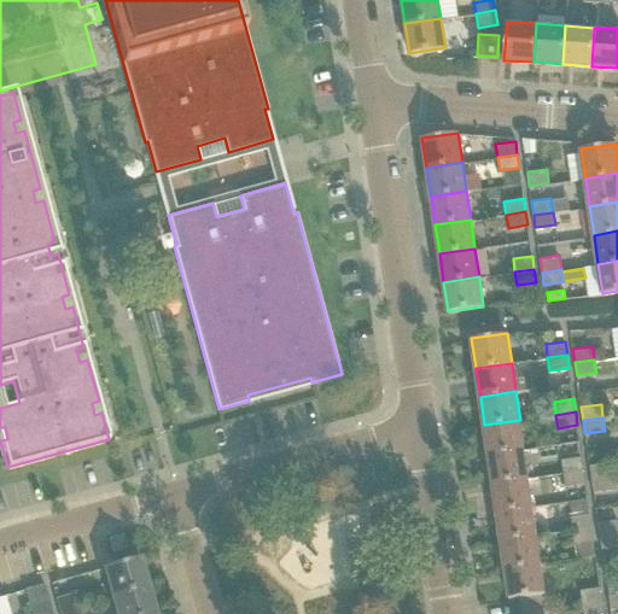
[(484,425),(488,454),(524,449),(520,420),(484,425)]
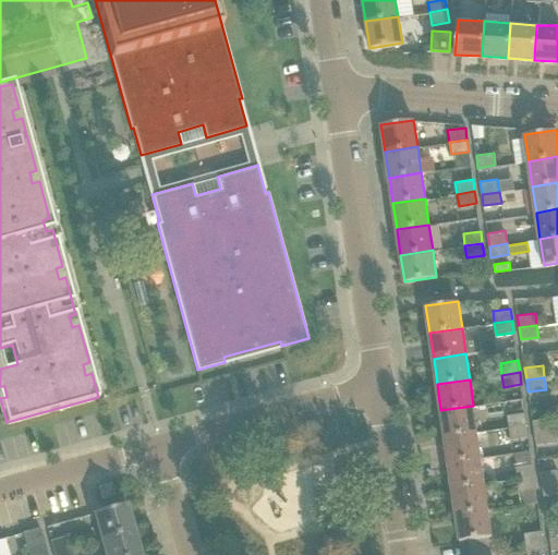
[(440,410),(445,436),(477,432),(473,406),(440,410)]
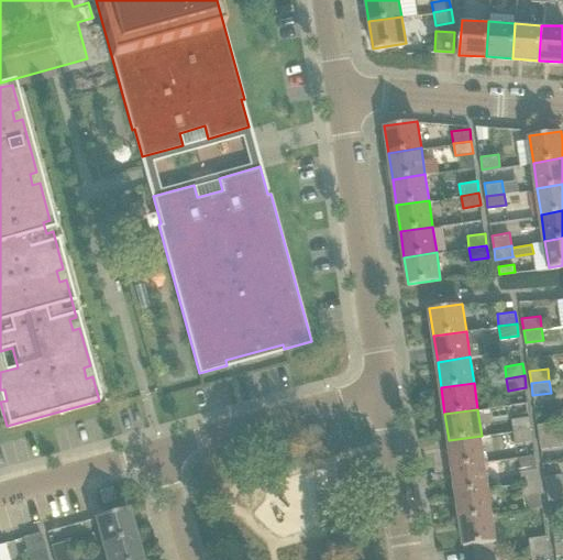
[(512,418),(514,430),(532,428),(530,416),(512,418)]
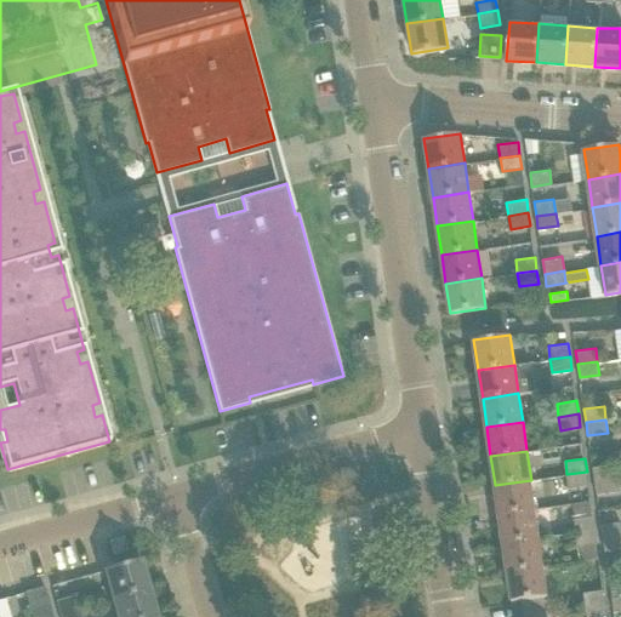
[(592,467),(594,480),(614,476),(613,463),(592,467)]
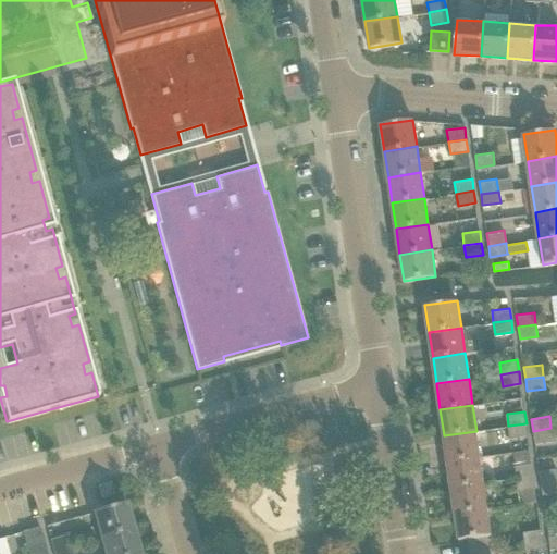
[(527,423),(508,426),(510,438),(528,435),(527,423)]
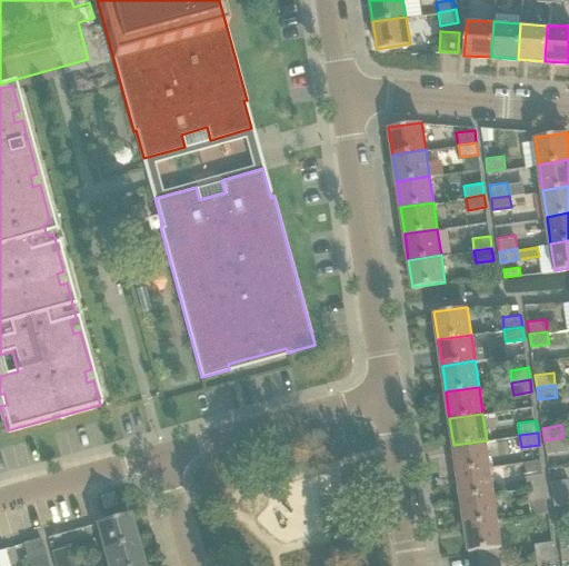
[(562,437),(545,440),(546,453),(565,449),(562,437)]
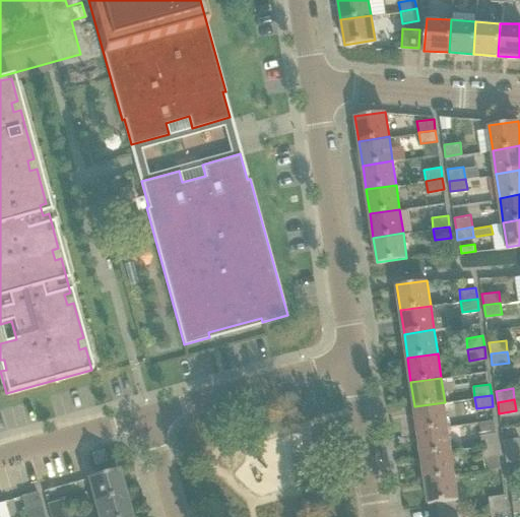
[(414,406),(417,431),(448,426),(445,402),(414,406)]
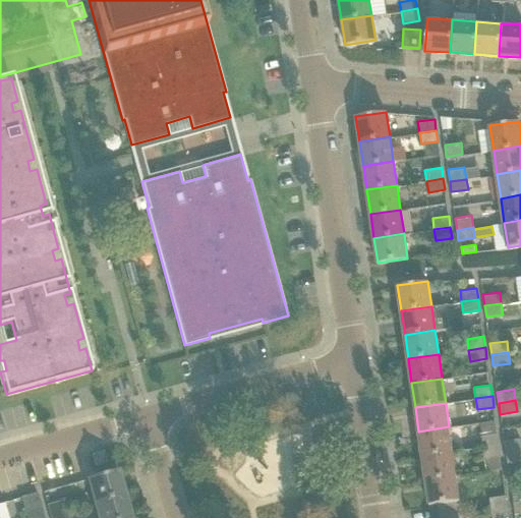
[(418,432),(422,455),(453,451),(449,426),(418,432)]
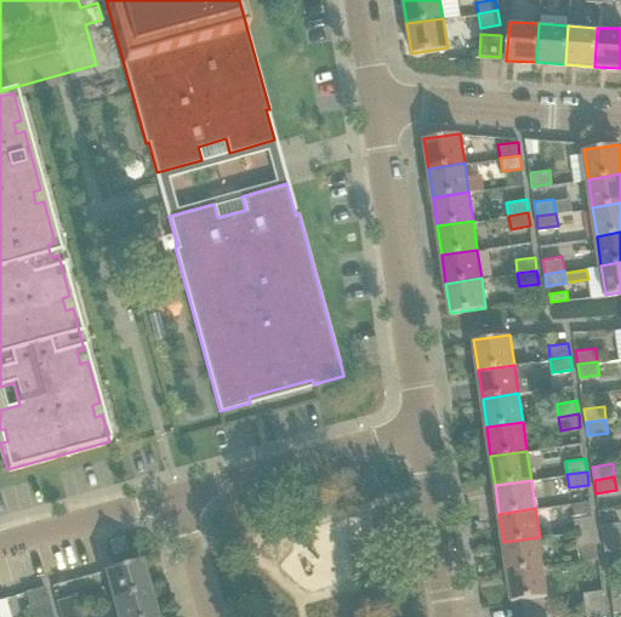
[(592,515),(573,519),(574,532),(593,529),(592,515)]
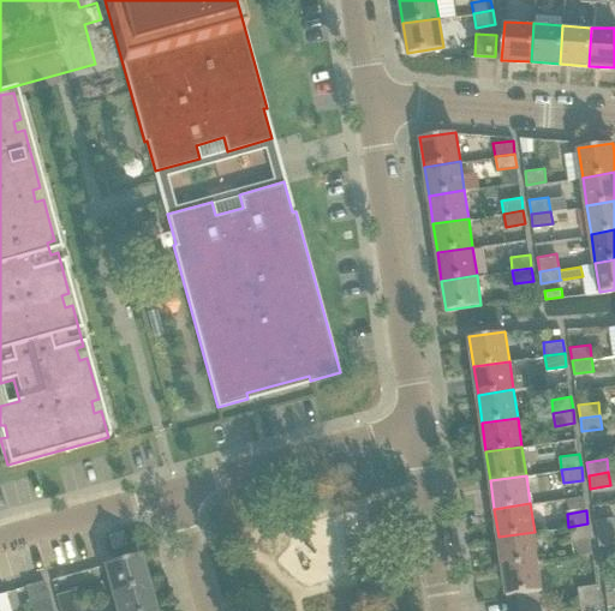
[(595,520),(597,532),(614,529),(614,519),(614,516),(595,520)]
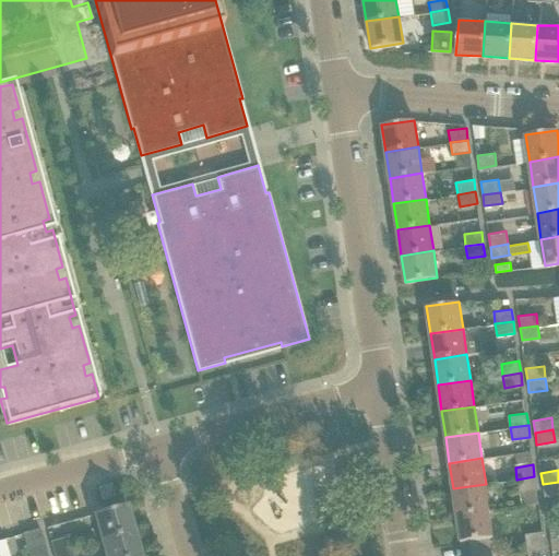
[(534,476),(516,480),(519,492),(536,488),(534,476)]
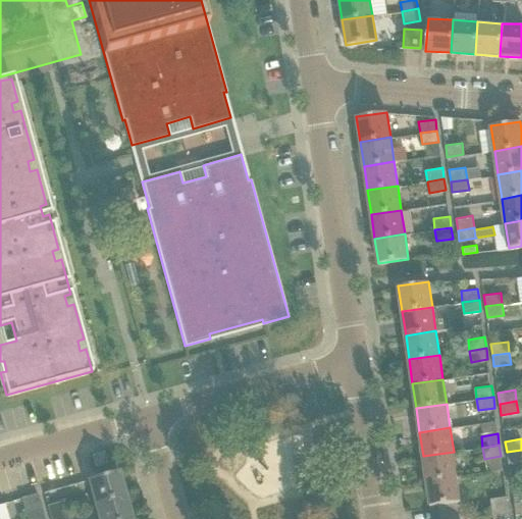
[(107,461),(103,450),(92,453),(95,464),(107,461)]
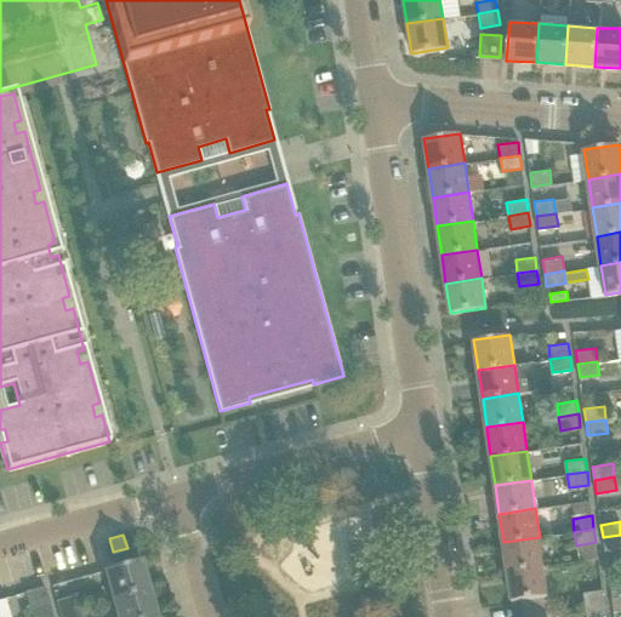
[(620,535),(603,537),(604,550),(620,548),(620,535)]
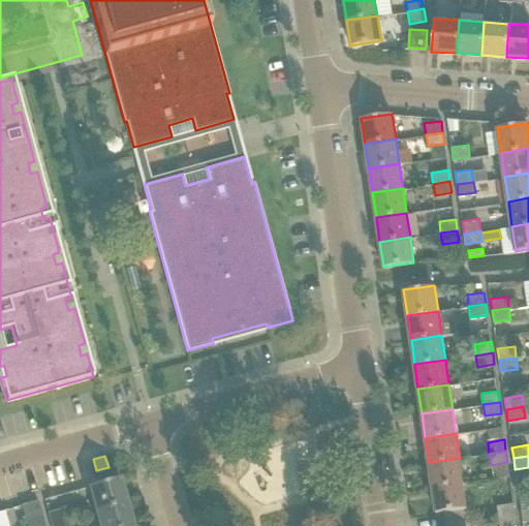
[(429,462),(432,487),(463,483),(460,458),(429,462)]
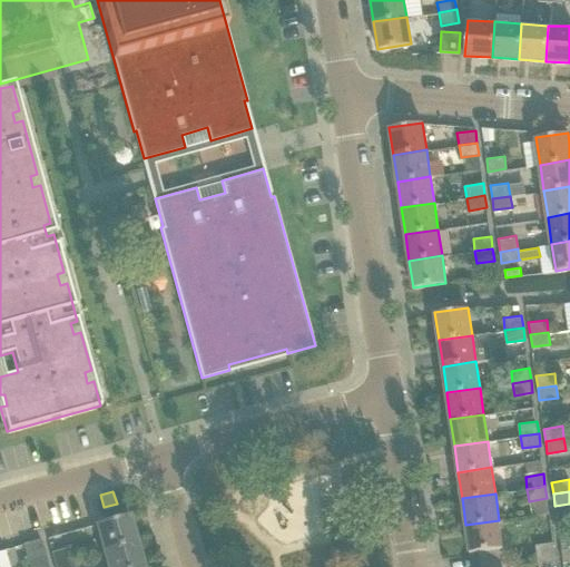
[(97,522),(105,548),(137,539),(129,514),(97,522)]
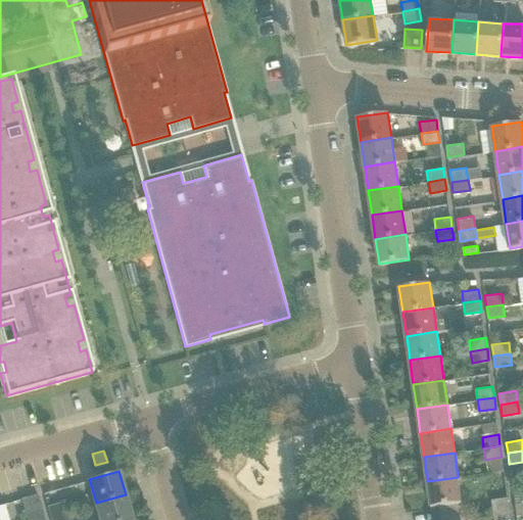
[(438,506),(440,517),(467,514),(465,502),(462,502),(458,477),(427,481),(431,507),(438,506)]
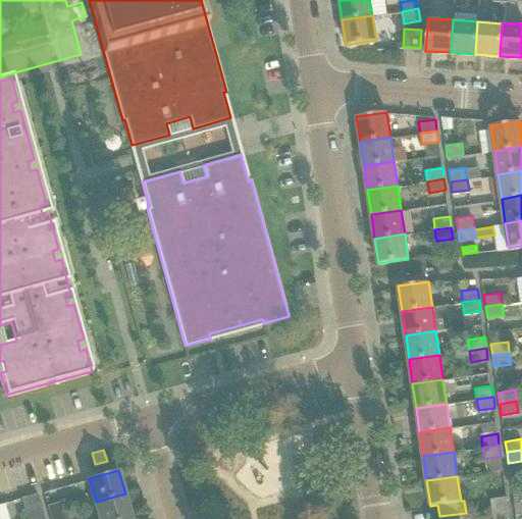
[(62,485),(48,488),(50,500),(64,497),(62,485)]
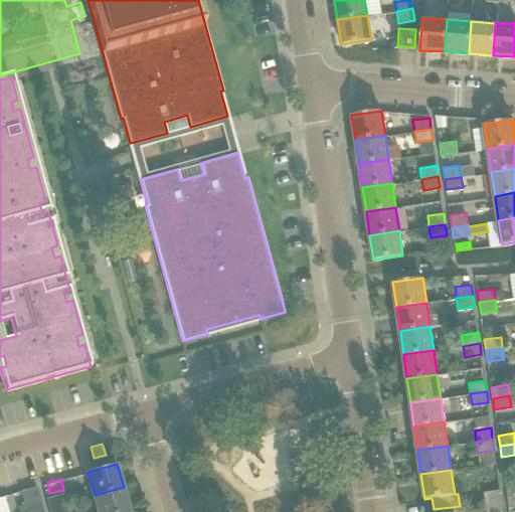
[(21,490),(25,503),(27,511),(32,511),(43,509),(40,499),(37,486),(21,490)]
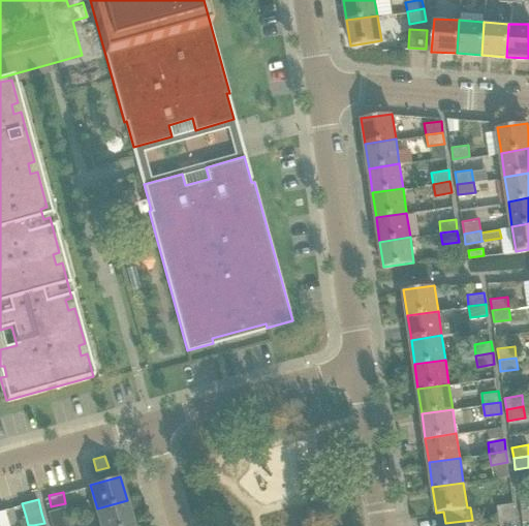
[(97,508),(101,525),(127,525),(133,524),(127,500),(97,508)]
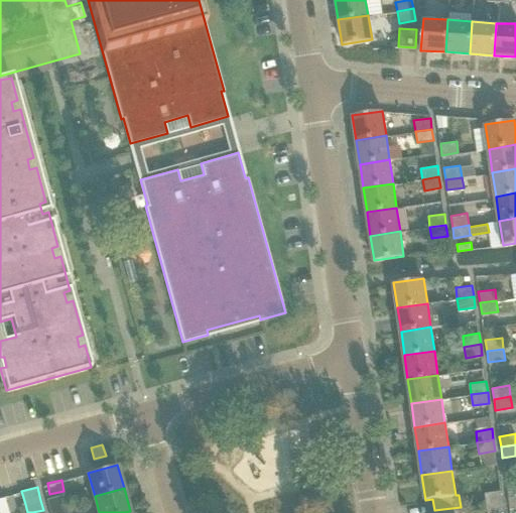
[(484,491),(486,503),(502,501),(500,489),(484,491)]
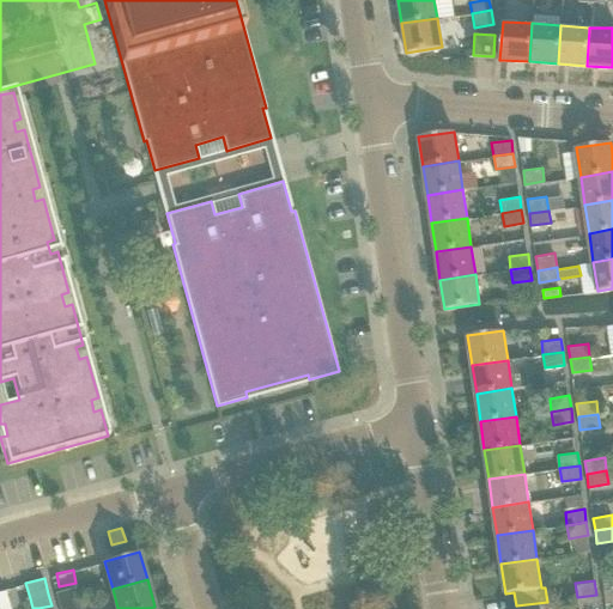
[(74,586),(55,591),(59,604),(78,598),(74,586)]
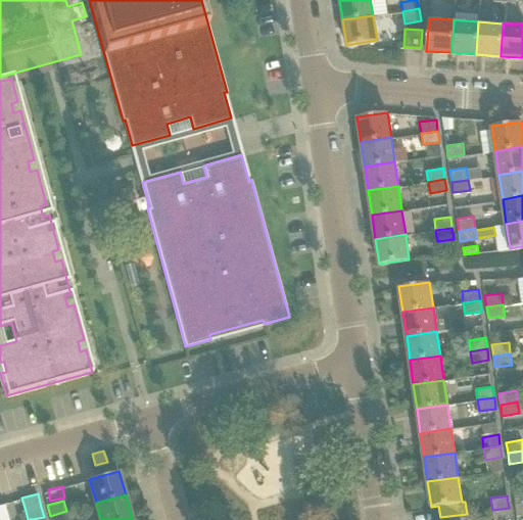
[(509,508),(492,510),(493,519),(500,519),(511,518),(509,508)]
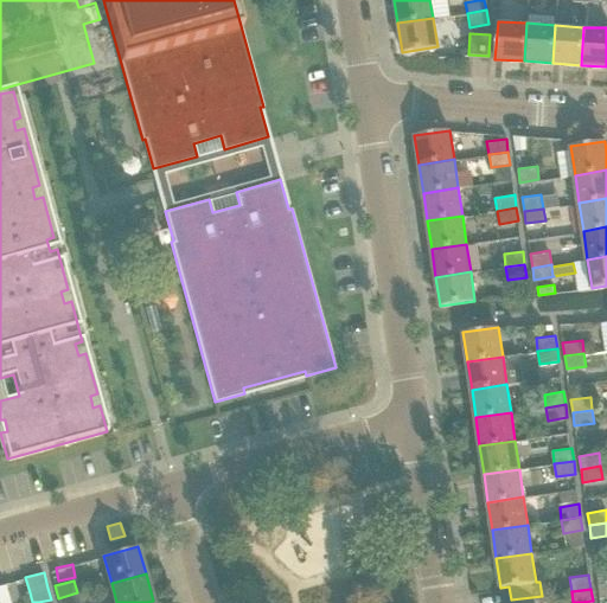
[(78,602),(77,592),(58,598),(58,602),(78,602)]
